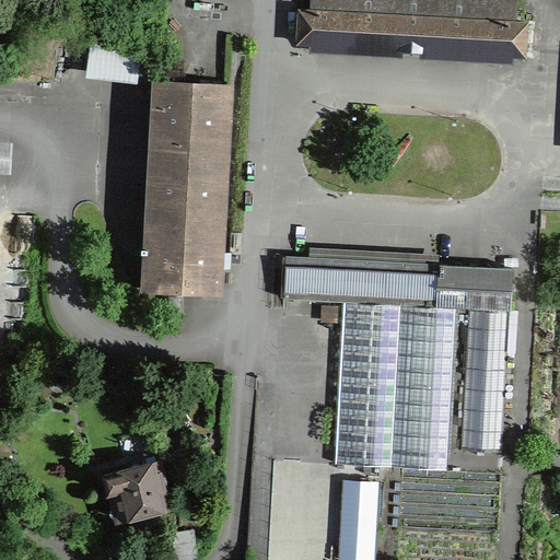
[(312,0),(312,10),(514,21),(515,0),(312,0)]
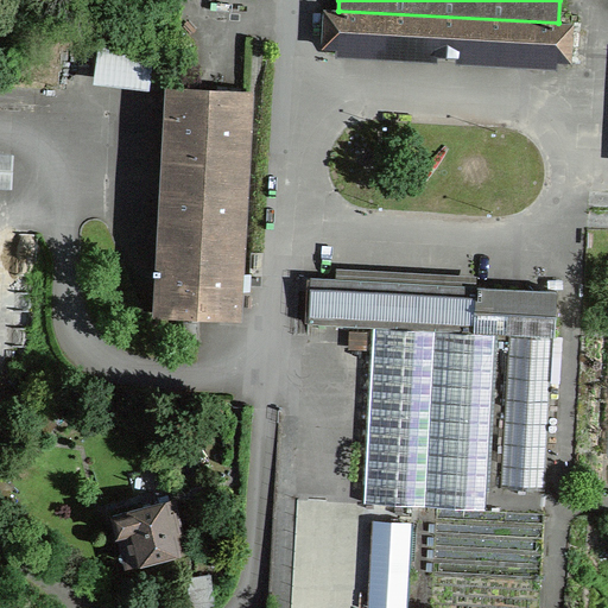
[(558,23),(339,11),(325,10),(323,46),(570,61),(572,24),(558,23)]
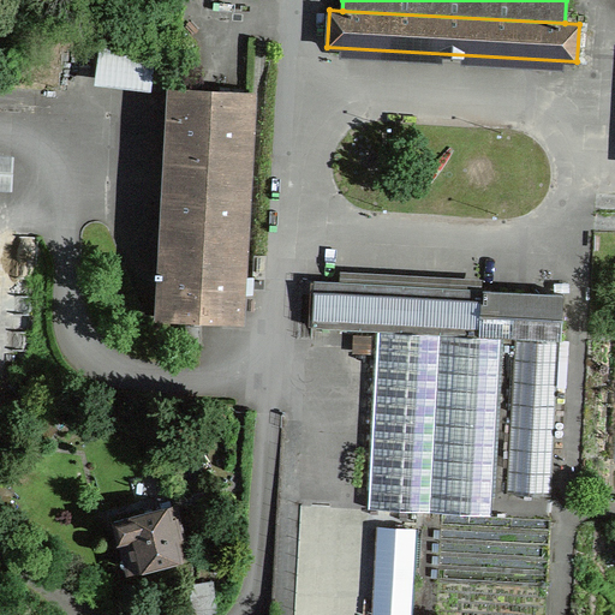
[(153,49),(96,41),(91,79),(148,88),(153,49)]
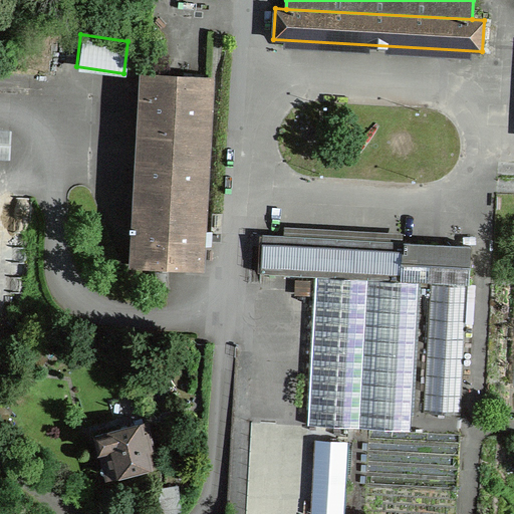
[(211,77),(144,73),(136,226),(131,226),(131,230),(136,230),(134,265),(201,269),(202,243),(204,243),(205,232),(203,232),(211,77)]
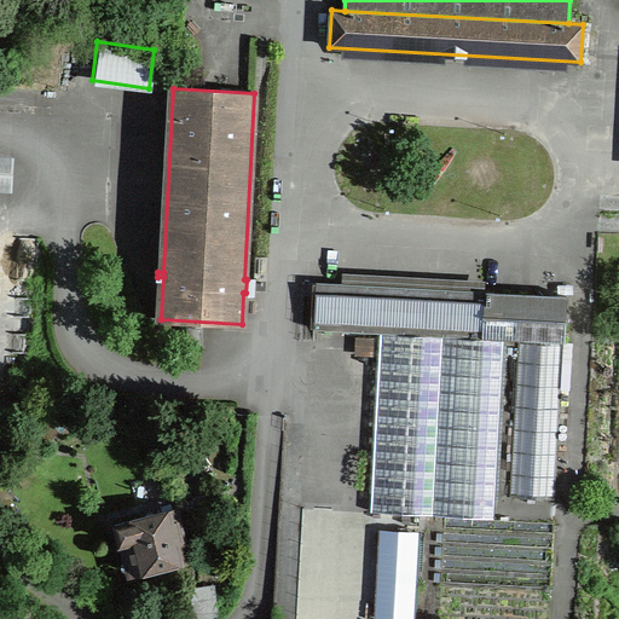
[(16,154),(0,152),(0,187),(13,190),(16,154)]
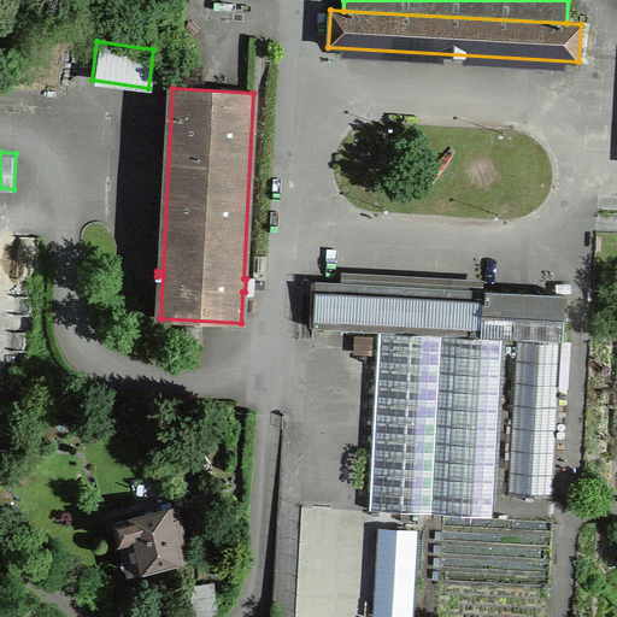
[(316,281),(312,327),(380,330),(503,336),(516,338),(507,495),(553,498),(565,295),(316,281)]
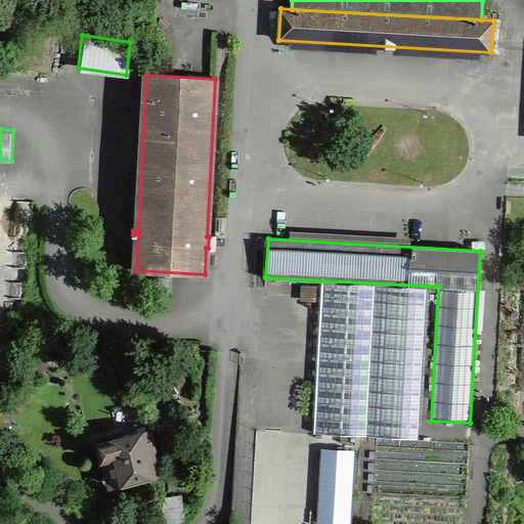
[(419,438),(427,286),(322,280),(314,432),(355,435),(419,438)]
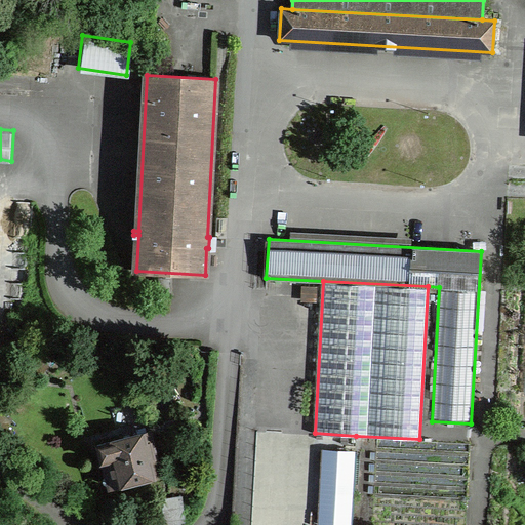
[(251,524),(351,524),(356,436),(315,433),(256,430),(251,524)]
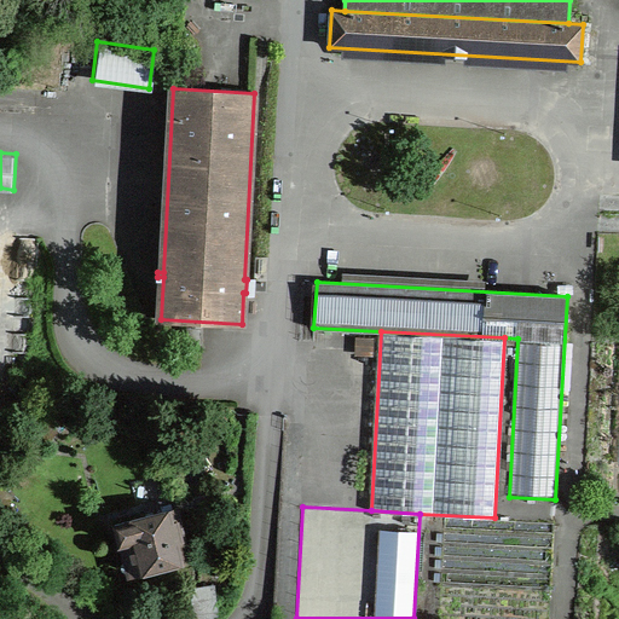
[(114,524),(120,544),(127,542),(136,572),(189,559),(175,508),(114,524)]
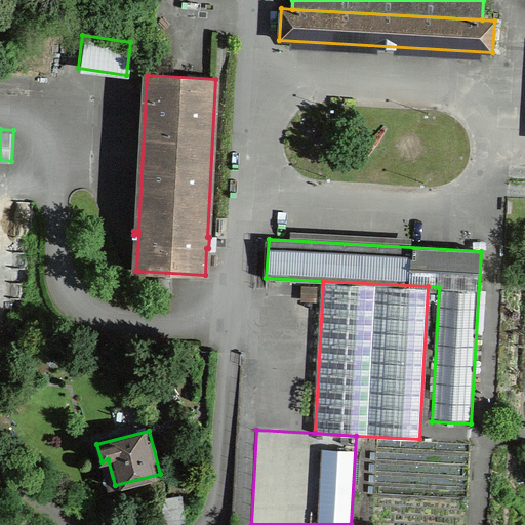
[(184,524),(182,497),(163,499),(165,524),(184,524)]
